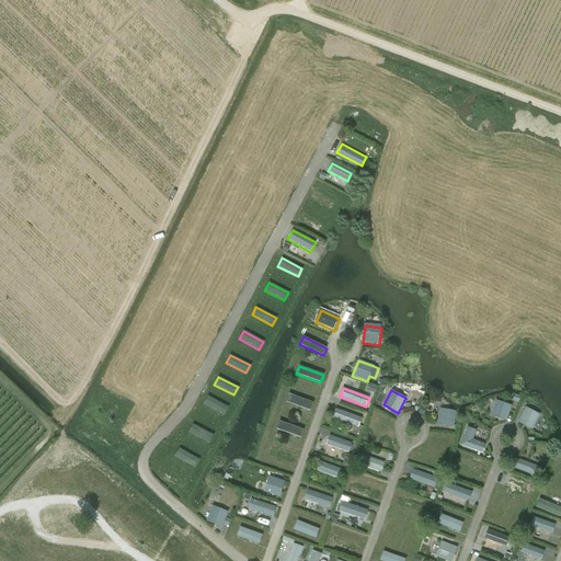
[(289,395),(286,402),(310,411),(313,403),(289,395)]
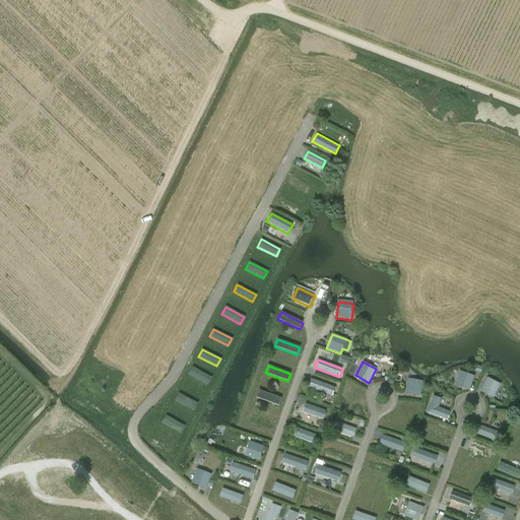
[(193,368),(189,375),(207,384),(210,377),(193,368)]
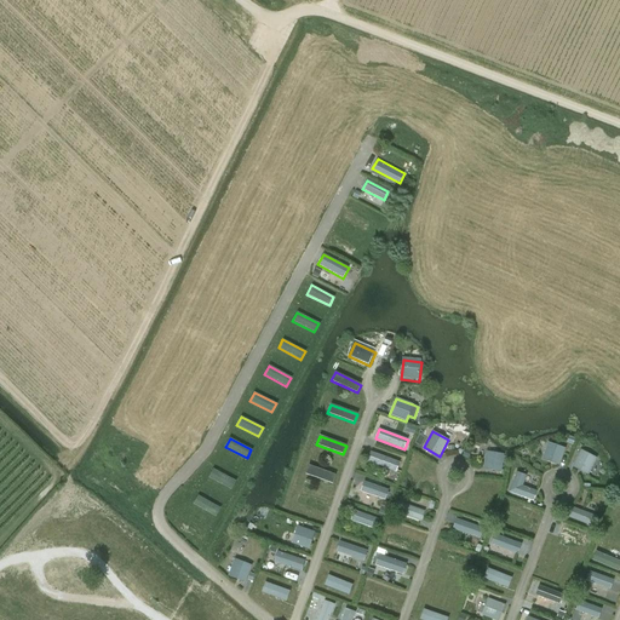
[(549,442),(541,459),(560,465),(566,448),(549,442)]
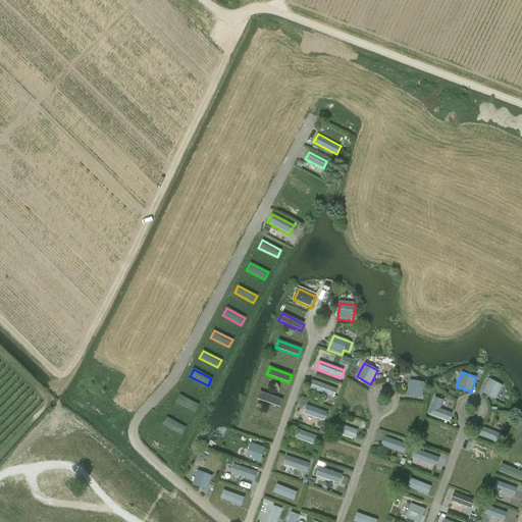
[(481,394),(496,400),(503,385),(488,379),(481,394)]
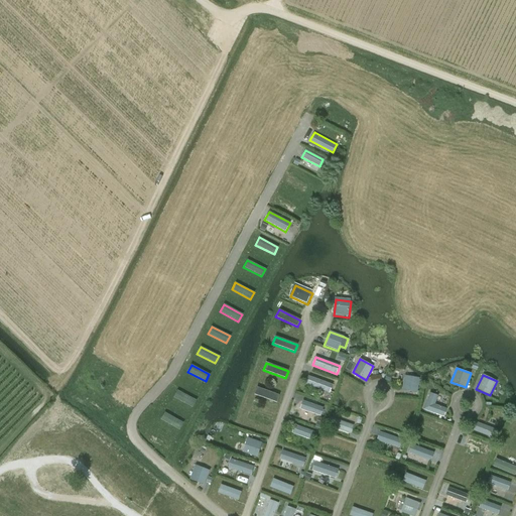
[(330,393),(333,385),(308,376),(305,384),(330,393)]
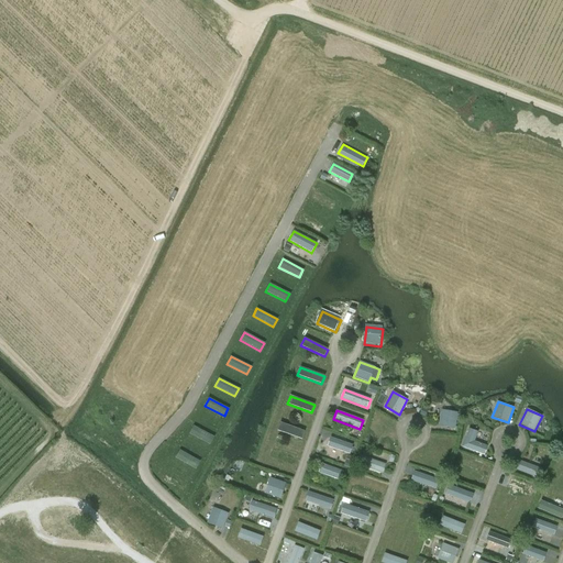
[(441,410),(439,427),(455,429),(457,412),(441,410)]
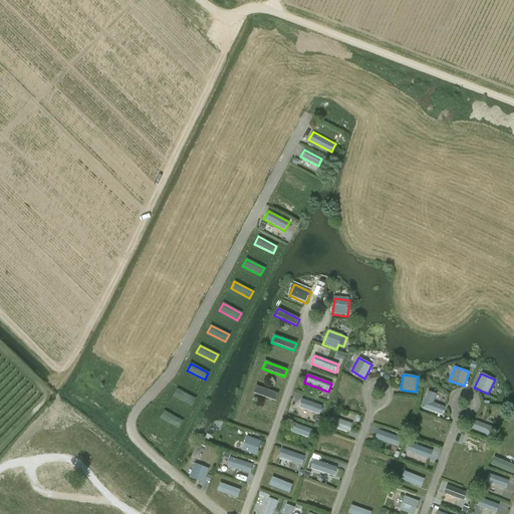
[(256,387),(253,394),(275,402),(278,395),(256,387)]
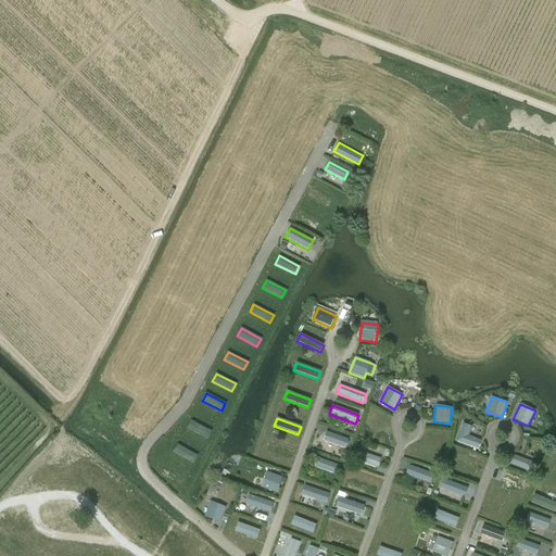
[(191,420),(187,428),(206,439),(211,431),(191,420)]
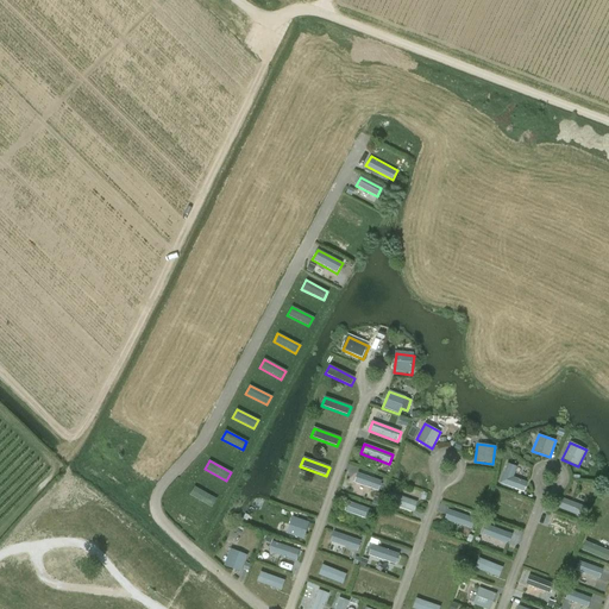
[(523,493),(527,483),(513,477),(516,468),(507,464),(500,484),(523,493)]
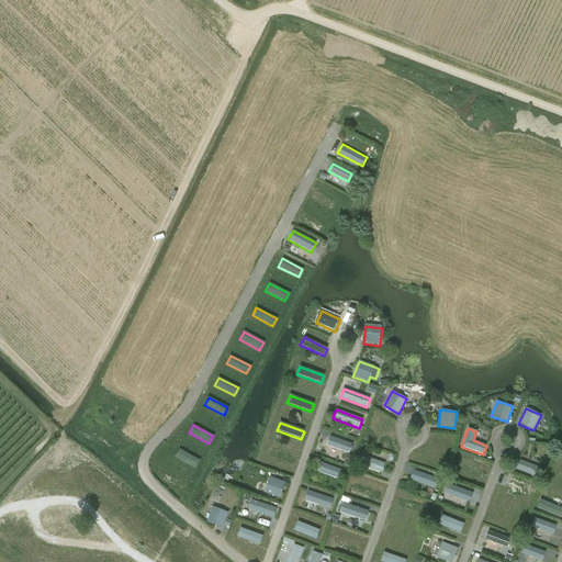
[(326,446),(349,453),(351,445),(329,437),(326,446)]
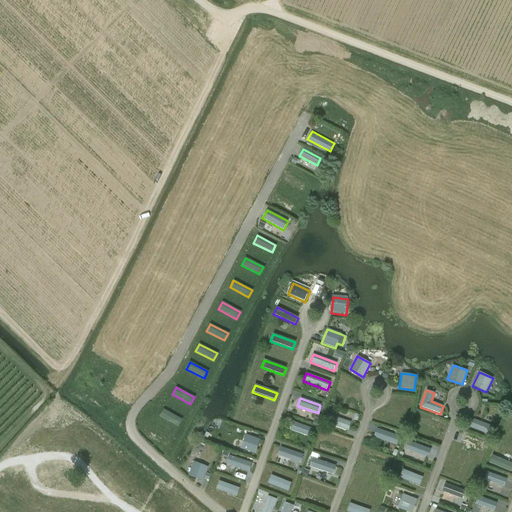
[(163,409),(159,416),(177,427),(181,420),(163,409)]
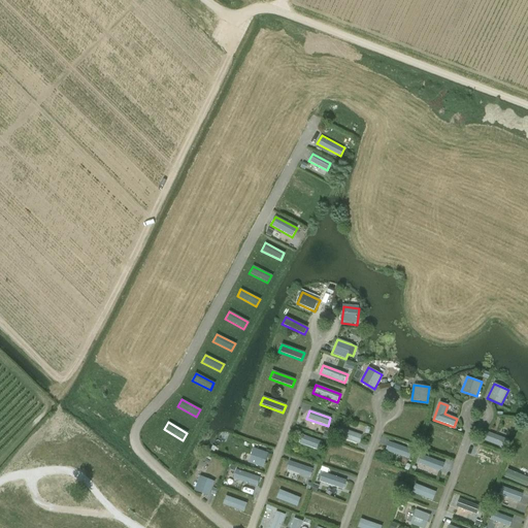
[(335,436),(359,444),(362,435),(338,427),(335,436)]
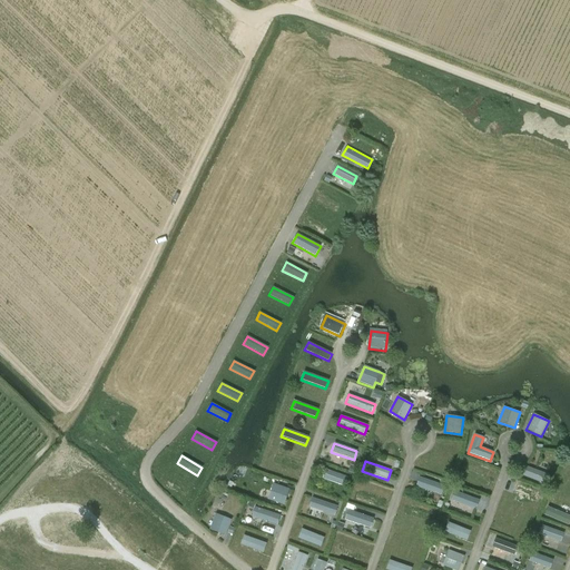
[(549,475),(526,467),(522,475),(546,484),(549,475)]
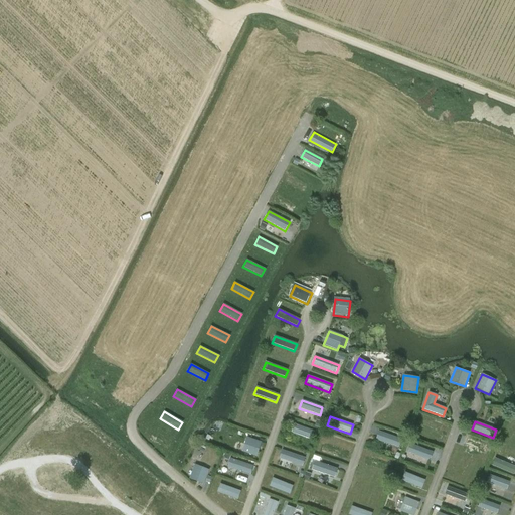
[(294,424),(291,433),(311,440),(314,432),(294,424)]
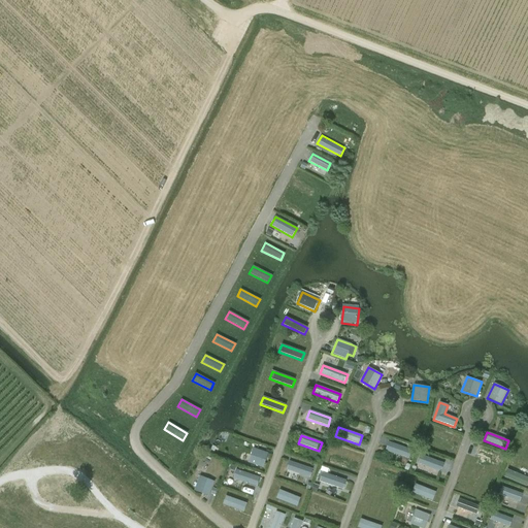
[(385,451),(408,459),(411,451),(388,442),(385,451)]
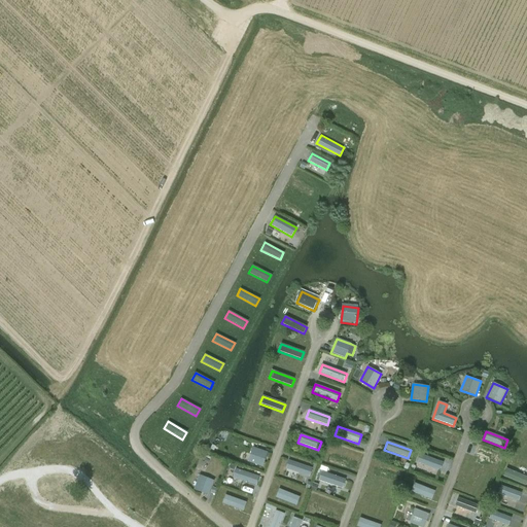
[(248,462),(262,467),(268,453),(253,448),(248,462)]
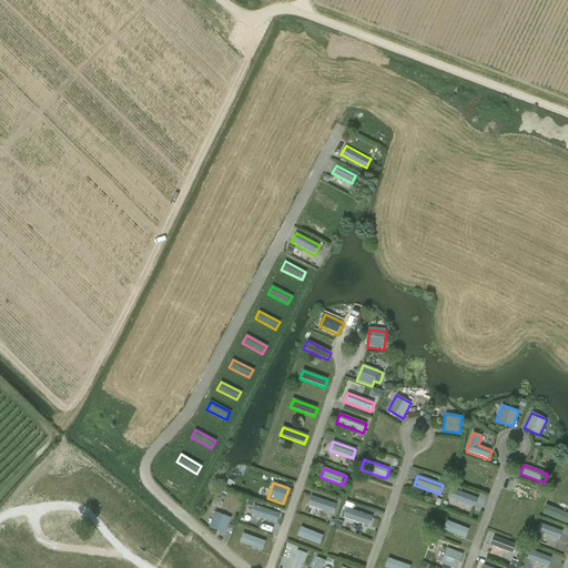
[(478,499),(453,489),(449,499),(474,508),(478,499)]
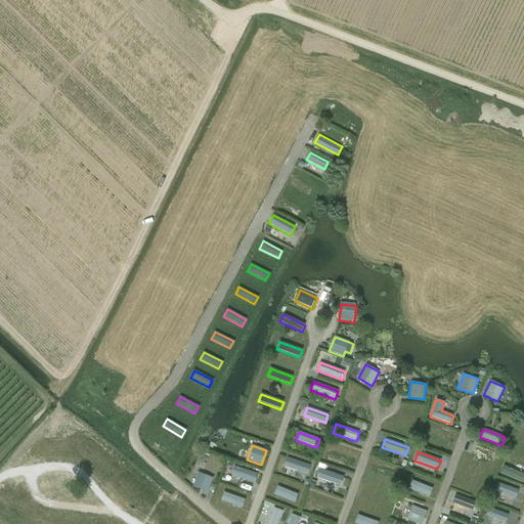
[(284,467),(307,475),(310,466),(287,457),(284,467)]
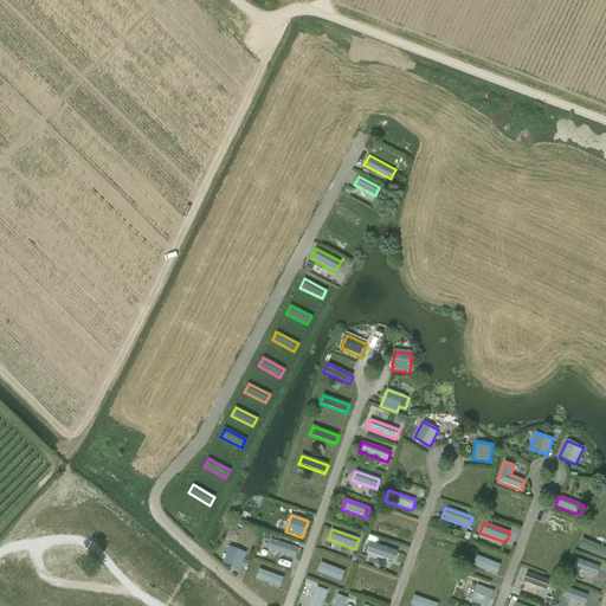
[(605,548),(582,539),(579,548),(605,559),(605,554),(605,548)]
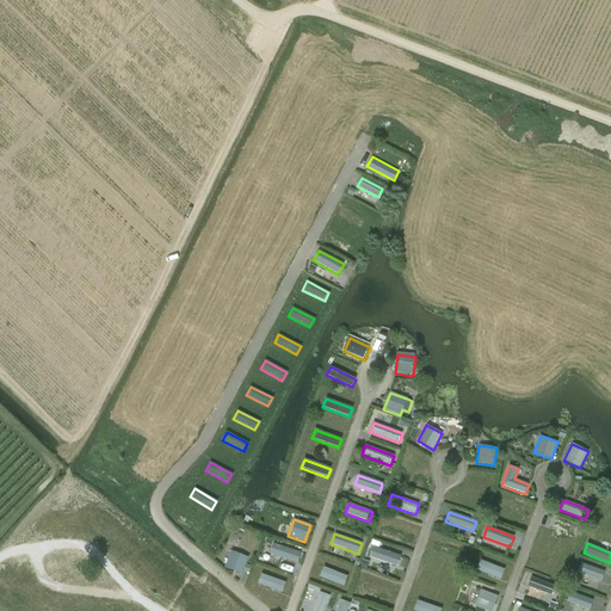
[(273,544),(270,554),(297,563),(301,553),(273,544)]
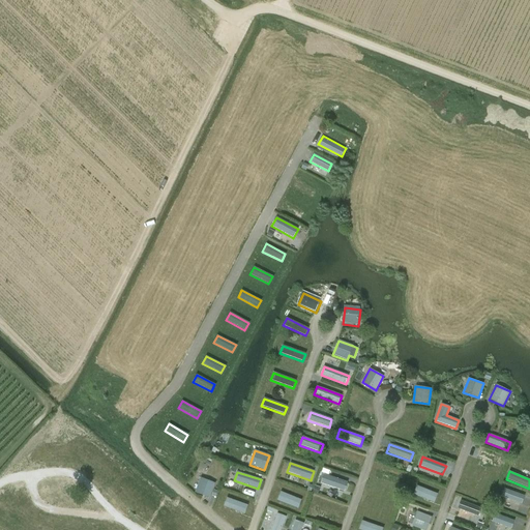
[(347,482),(324,474),(321,483),(344,492),(347,482)]
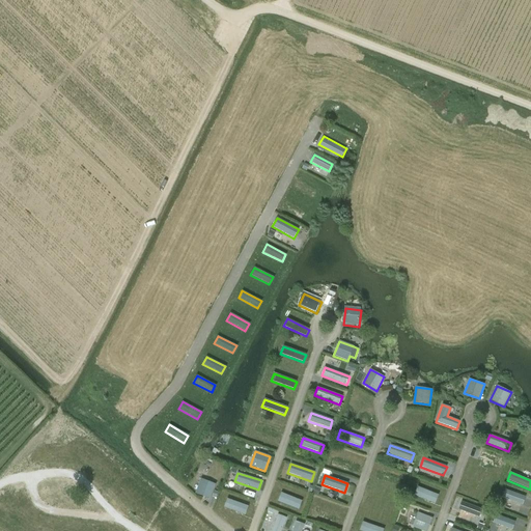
[(215,485),(200,480),(195,493),(210,499),(215,485)]
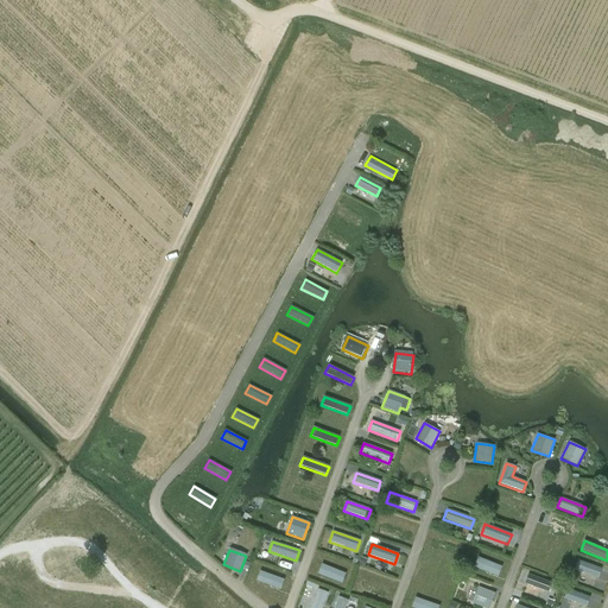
[(479,557),(474,568),(498,576),(501,567),(479,557)]
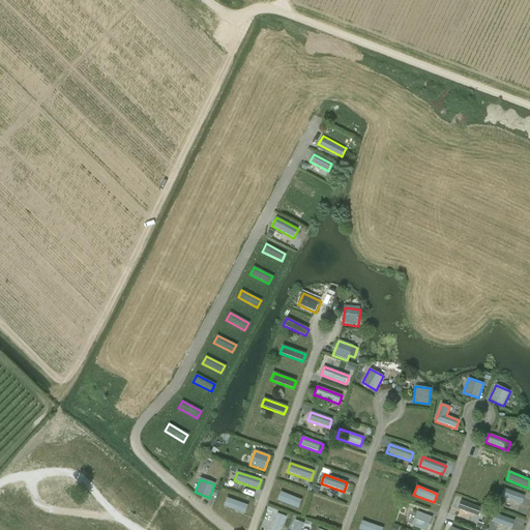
[(503,489),(501,497),(521,504),(524,496),(503,489)]
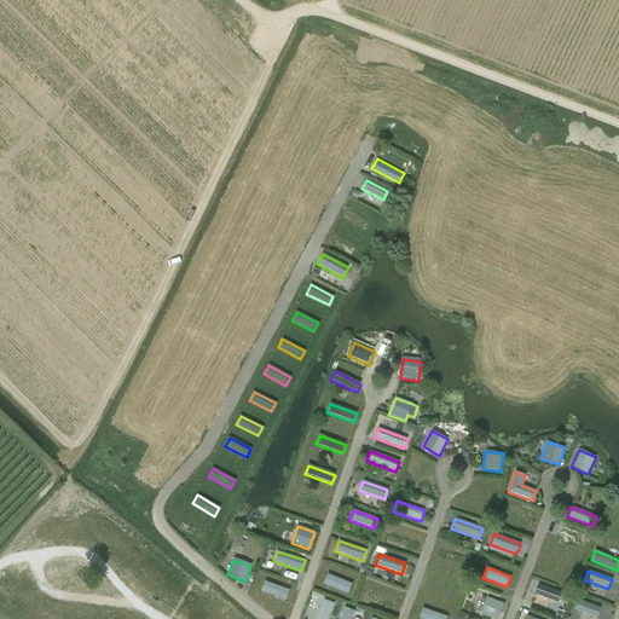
[(328,574),(324,584),(348,594),(352,584),(328,574)]
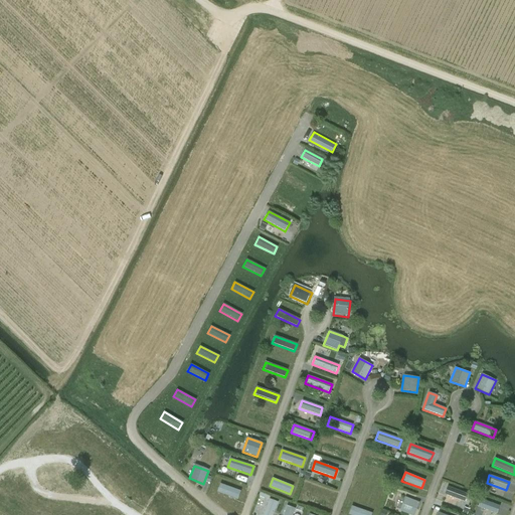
[(220,484),(217,492),(237,499),(240,491),(220,484)]
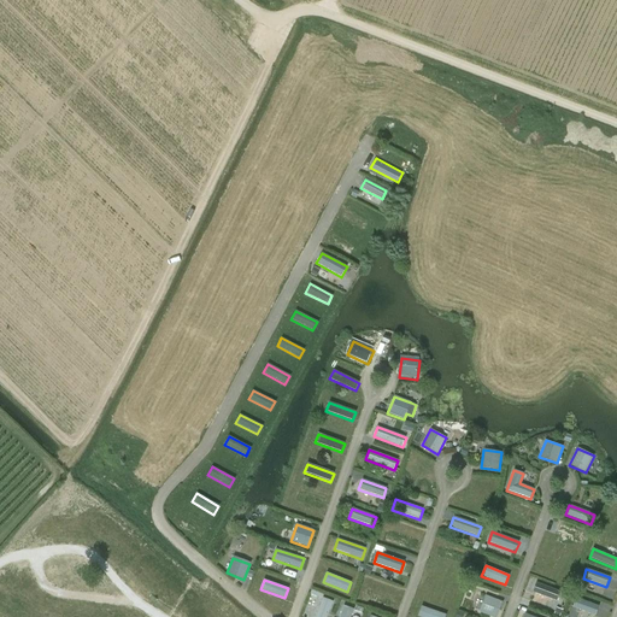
[(536,583),(533,593),(557,601),(560,592),(536,583)]
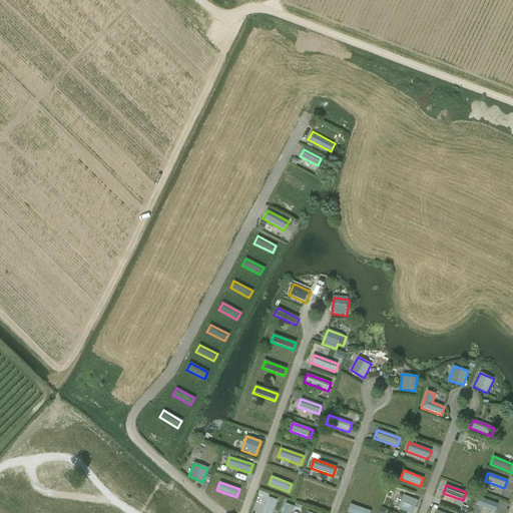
[(404,495),(398,509),(407,512),(413,512),(418,501),(404,495)]
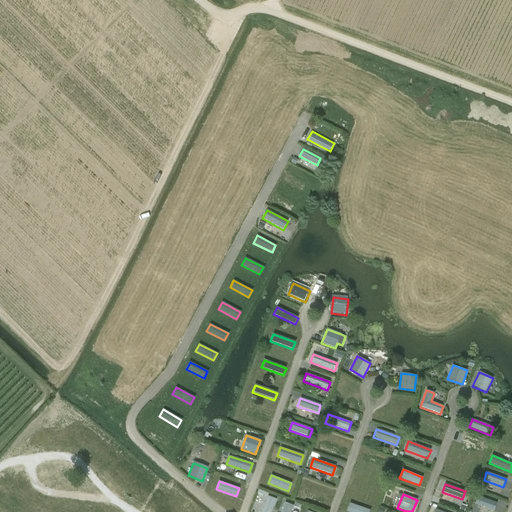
[(261,511),(271,511),(276,499),(268,496),(261,511)]
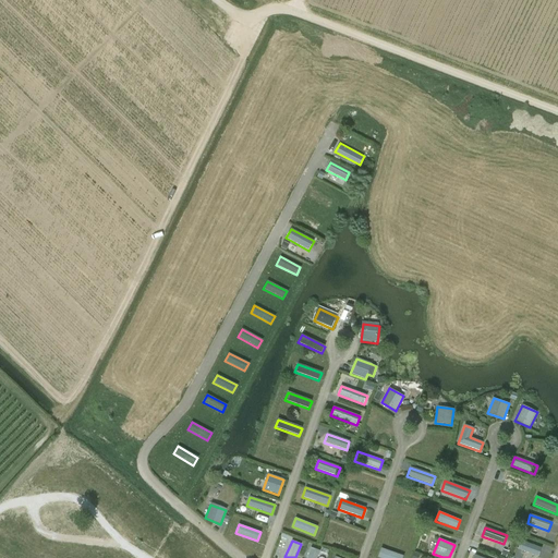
[(538,557),(542,548),(521,541),(518,549),(538,557)]
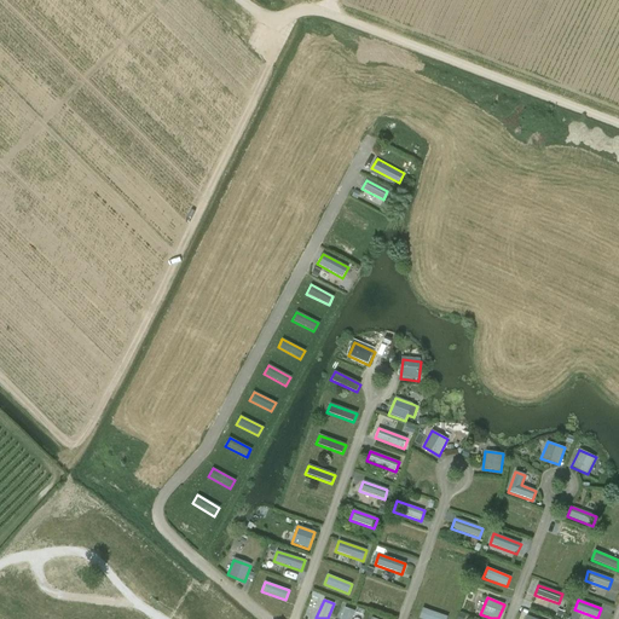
[(345,608),(340,618),(352,618),(354,612),(345,608)]
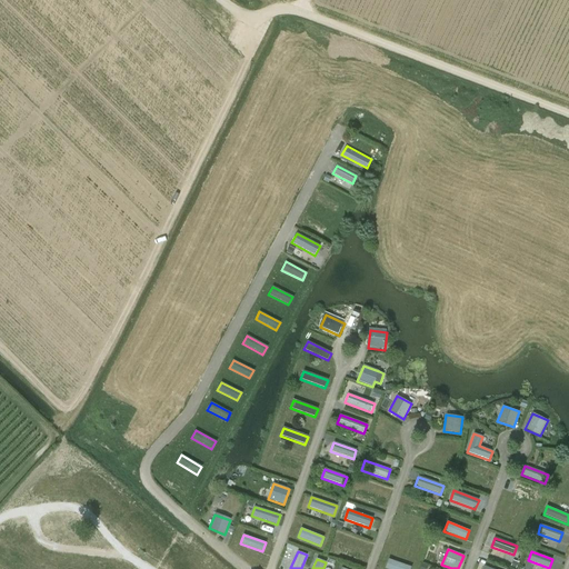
[(389,559),(386,568),(387,568),(410,568),(411,568),(389,559)]
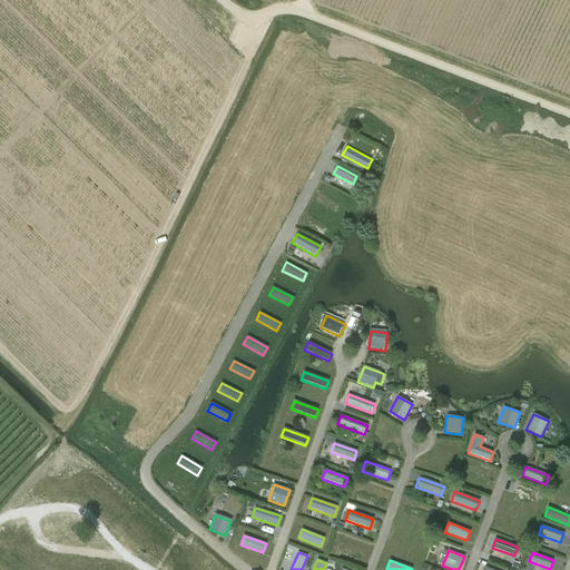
All buildings are outlined.
